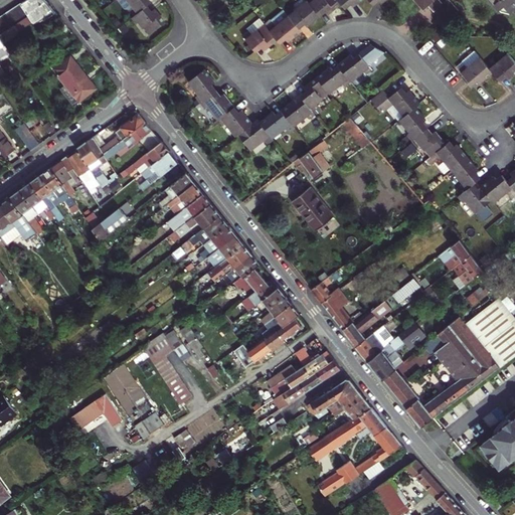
[(48,4),(44,0),(26,0),(22,3),(31,16),(16,25),(20,31),(34,21),(37,19),(39,21),(43,18),(45,20),(55,13),(48,4)]
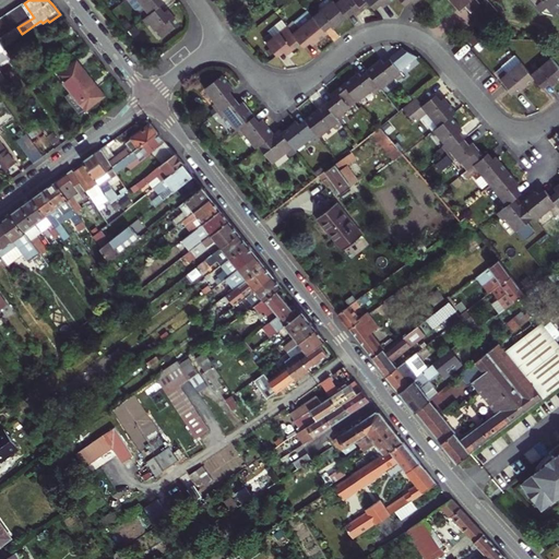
[(161,9),(165,6),(161,0),(129,0),(138,11),(143,12),(149,19),(161,9)]
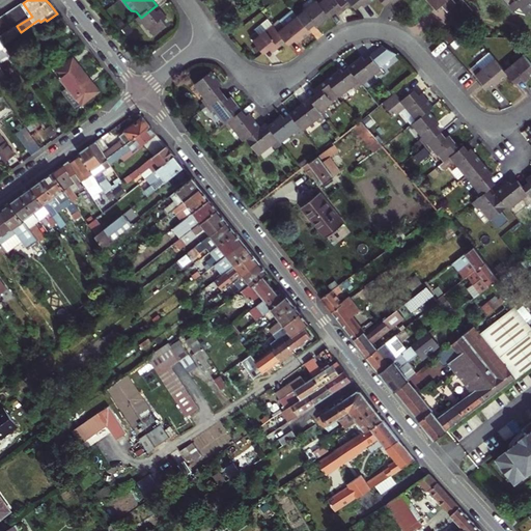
[(329,17),(316,0),(303,9),(301,7),(295,12),(308,28),(313,23),(316,26),(323,21),(329,17)]
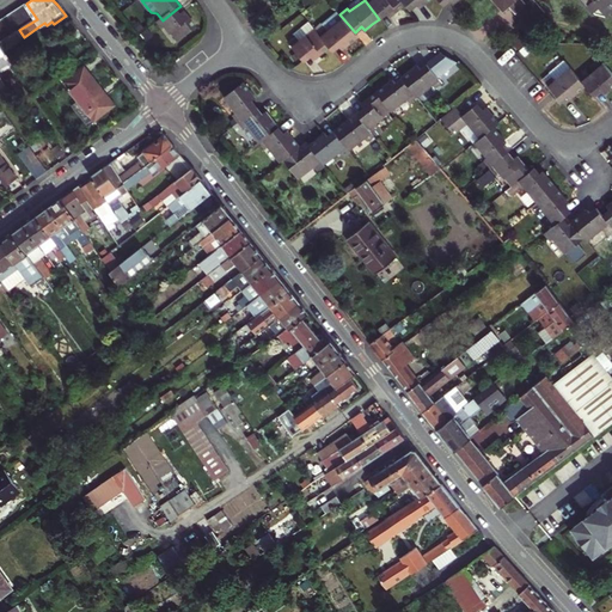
[(397,11),(404,5),(399,0),(363,0),(365,0),(379,19),(387,12),(390,16),(397,11)]
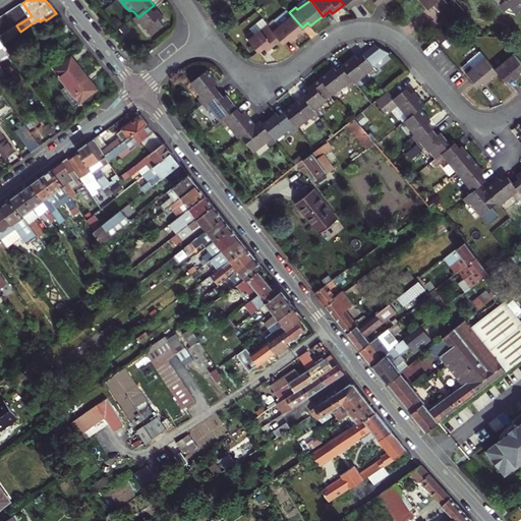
[(451,23),(462,14),(452,2),(447,6),(441,0),(416,0),(426,12),(435,6),(437,5),(442,11),(451,23)]
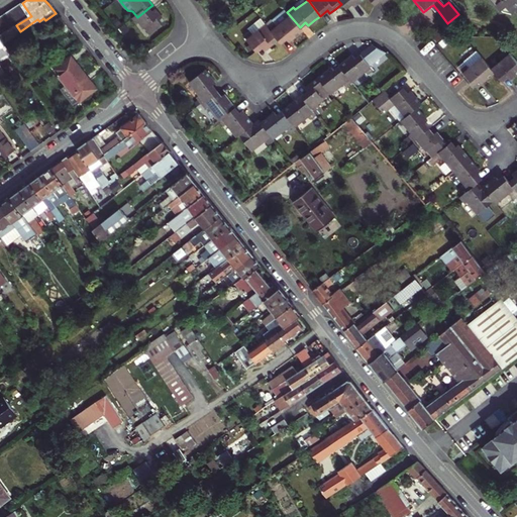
[(516,0),(495,0),(502,7),(508,2),(514,10),(516,7),(516,0)]
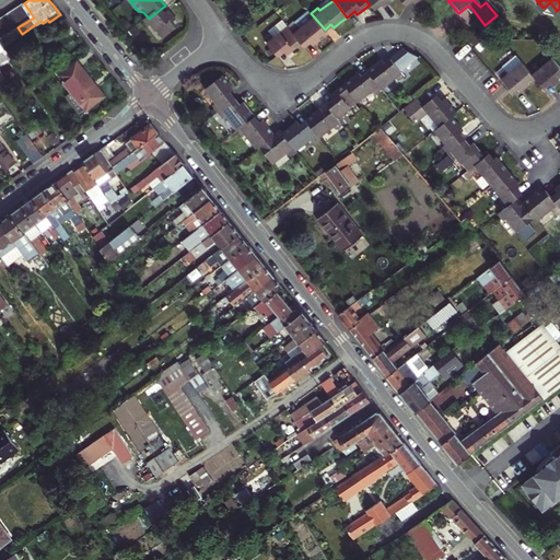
[(0,38),(1,38),(18,27),(34,18),(24,3),(7,14),(0,19),(0,38)]
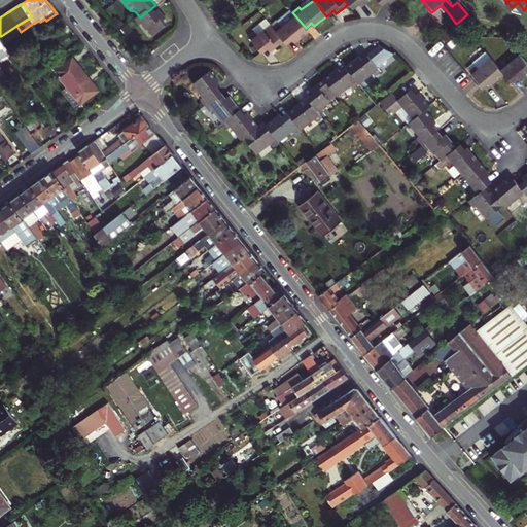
[(155,13),(151,8),(140,18),(137,20),(141,26),(144,24),(154,37),(170,25),(165,19),(159,11),(155,13)]
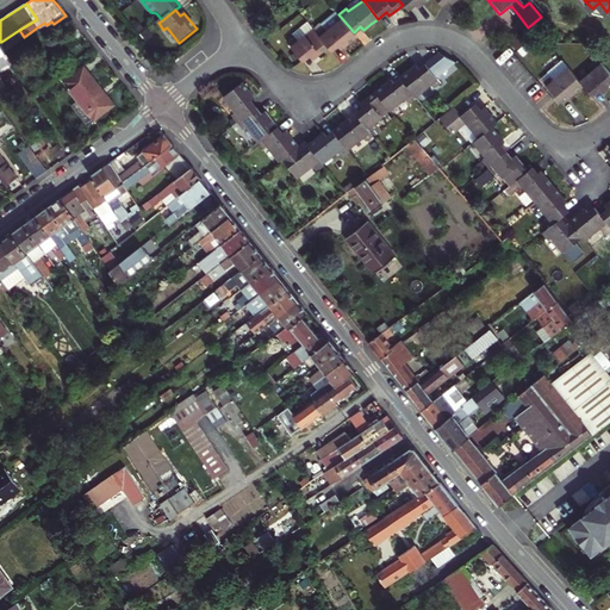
[(319,22),(312,27),(329,47),(332,50),(338,44),(341,48),(348,42),(356,35),(354,32),(338,14),(336,11),(321,23),(319,22)]
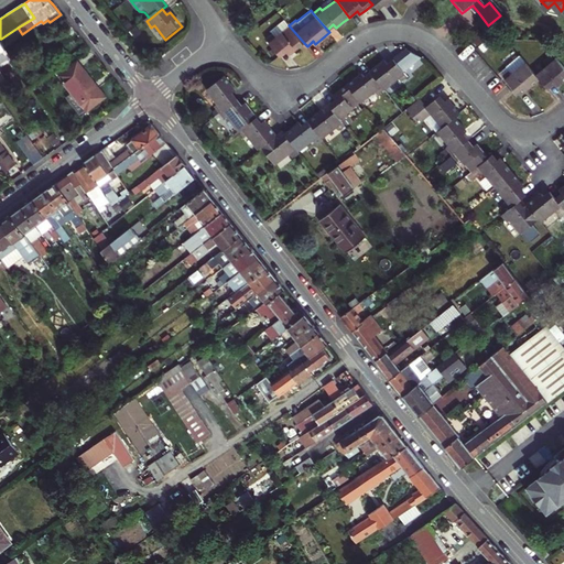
[(289,55),(304,43),(289,25),(283,19),(269,31),(272,34),(266,40),(279,57),(282,54),(286,52),(289,55)]
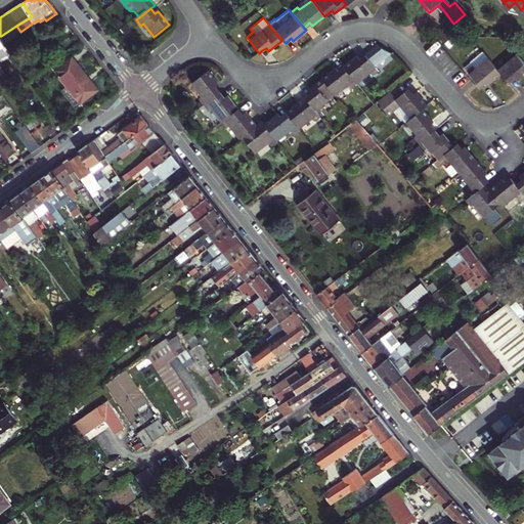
[(119,27),(124,24),(120,18),(115,22),(119,27)]
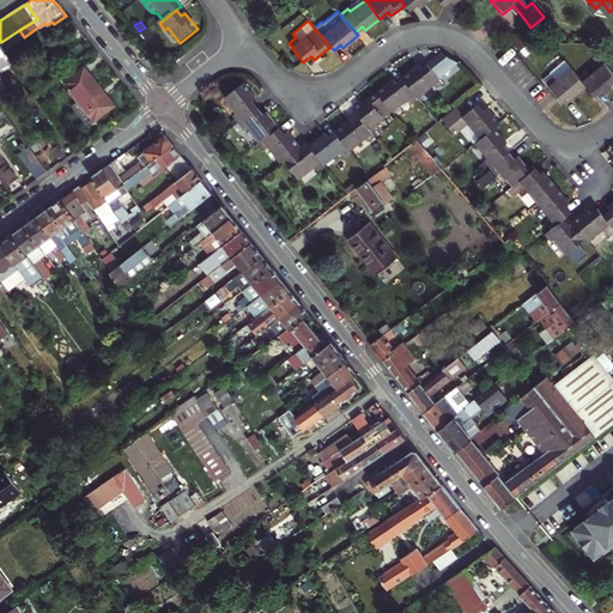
[(19,30),(1,42),(7,50),(25,40),(24,37),(19,30)]
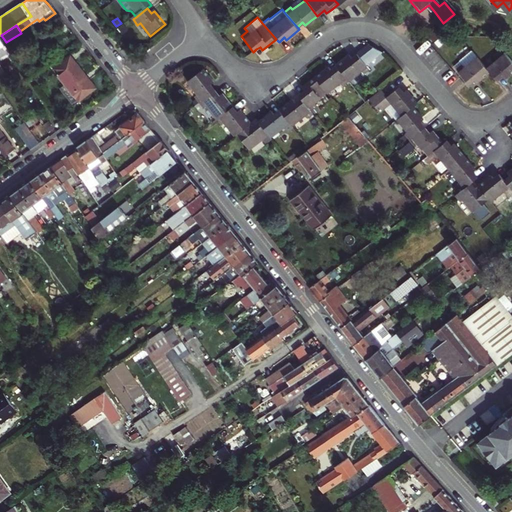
[(433,42),(441,35),(435,28),(427,35),(433,42)]
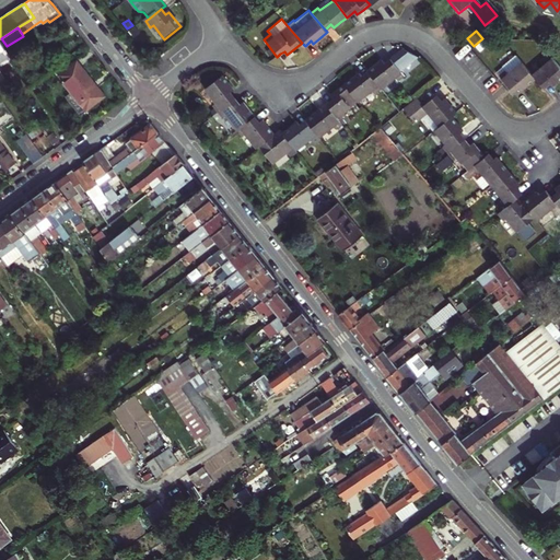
[(0,61),(10,56),(4,46),(0,49),(0,48),(0,61)]
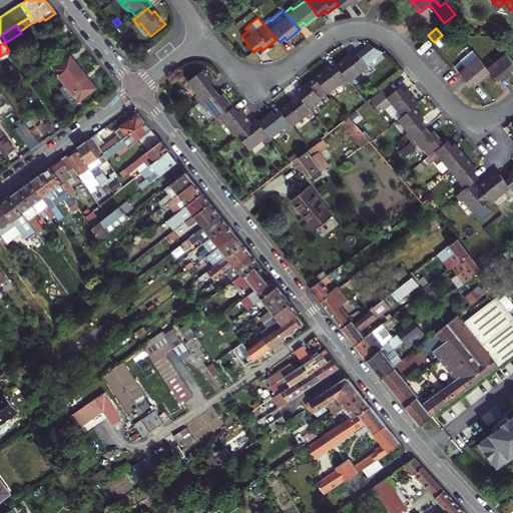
[(339,67),(351,81),(363,72),(366,75),(372,70),(368,65),(383,52),(370,46),(356,58),(353,60),(351,57),(339,67)]
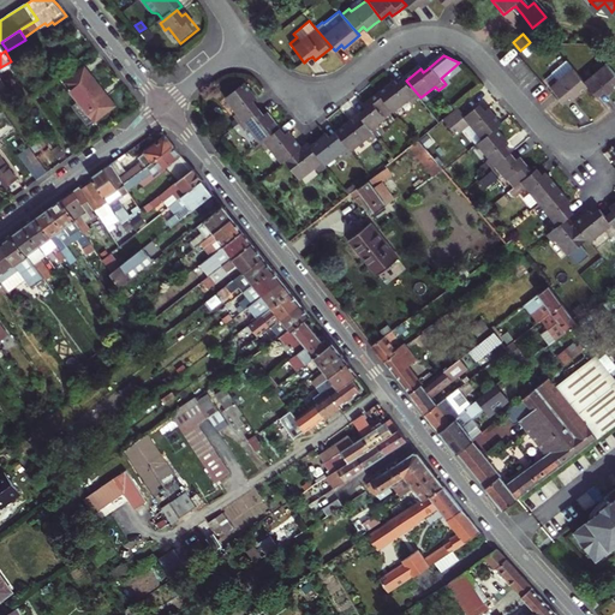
[(614,85),(614,71),(607,61),(591,73),(587,70),(580,76),(586,83),(596,94),(602,89),(605,93),(614,87),(614,85)]
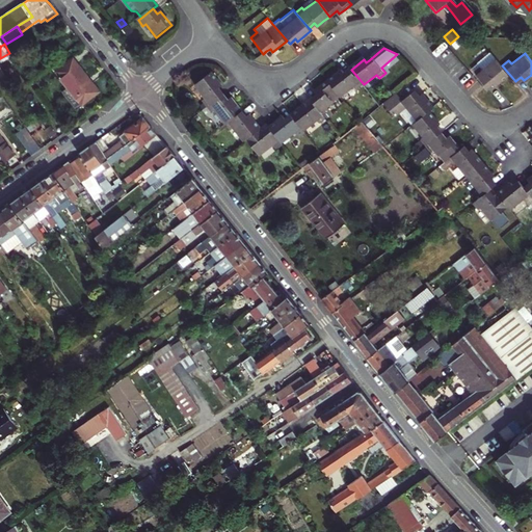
[(501,77),(507,72),(502,65),(494,55),(480,67),(477,63),(472,68),(485,84),(491,79),(495,82),(501,77)]
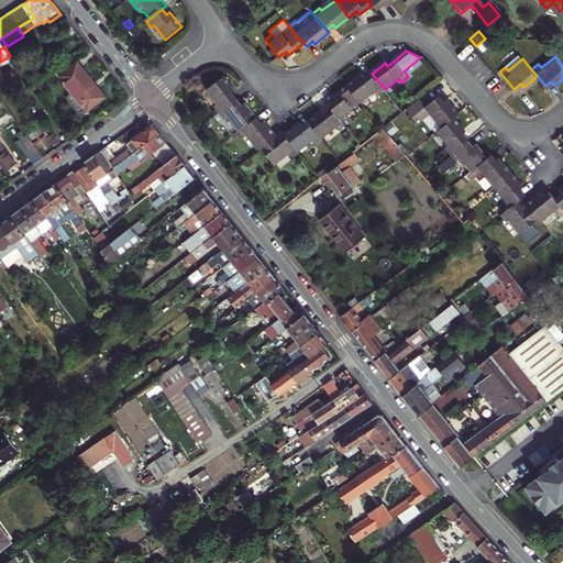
[(67,98),(81,117),(107,97),(92,79),(78,61),(73,65),(69,62),(57,72),(59,75),(59,76),(73,94),(67,98)]
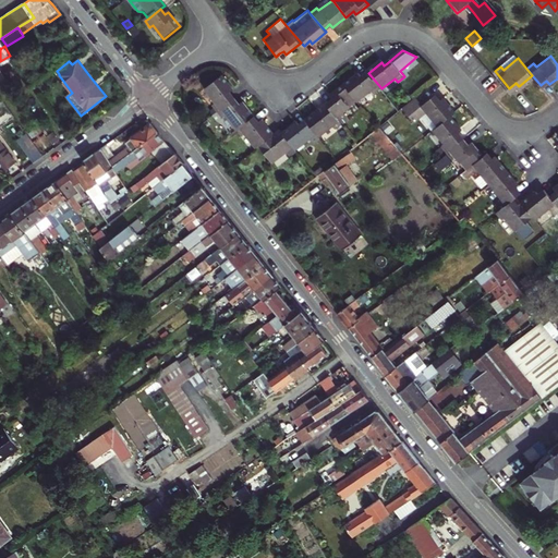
[(344,86),(359,104),(373,92),(374,94),(381,88),(368,73),(362,79),(359,74),(352,81),(344,86)]
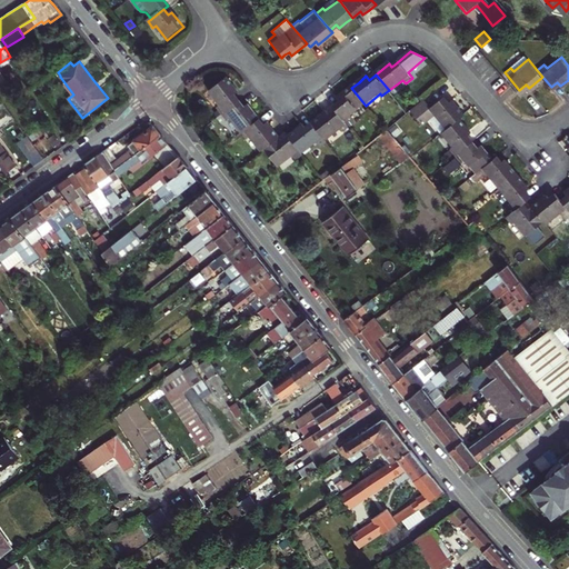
[(221,115),(239,101),(233,96),(238,93),(232,86),(226,79),(209,92),(219,106),(217,108),(221,115)]
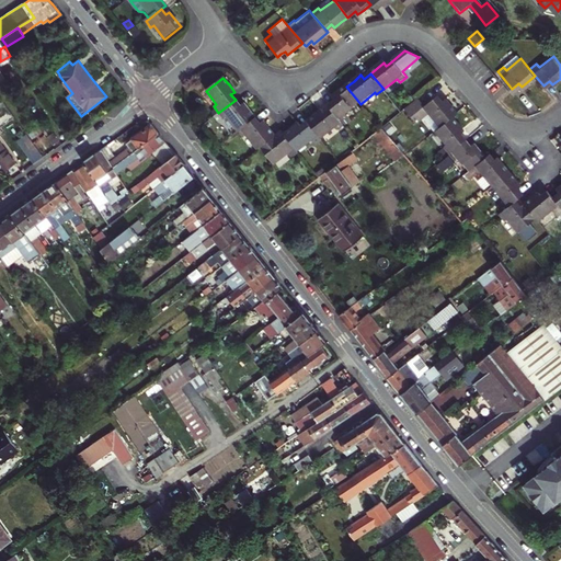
[(361,104),(346,87),(340,92),(332,99),(334,101),(329,106),(330,109),(342,123),(348,117),(347,115),(361,104)]
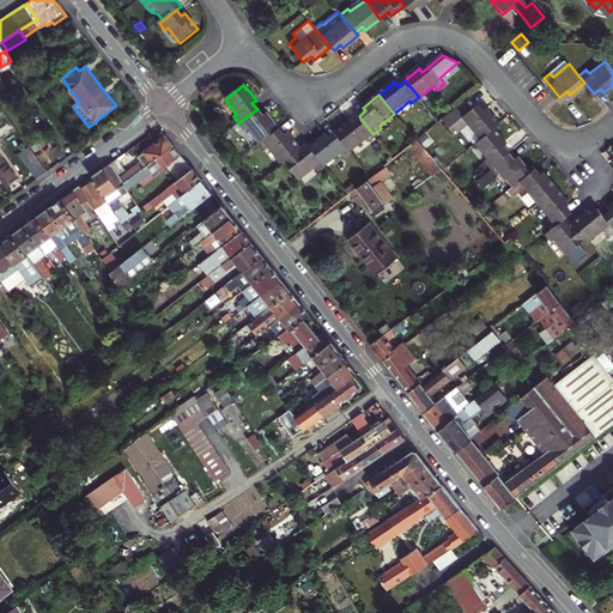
[(455,108),(438,121),(450,137),(462,127),(474,143),(478,139),(492,127),(498,122),(485,108),(480,111),(475,104),(462,116),(455,108)]
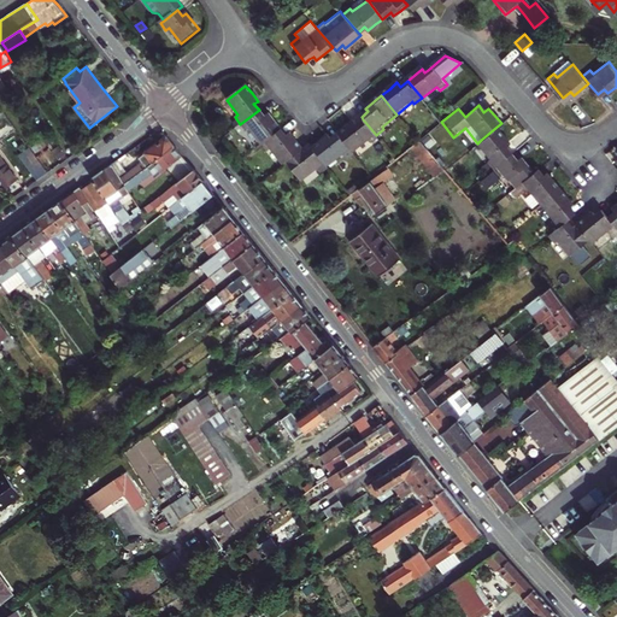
[(259,110),(240,124),(246,131),(248,129),(262,146),(281,131),(274,123),(268,115),(264,117),(259,110)]
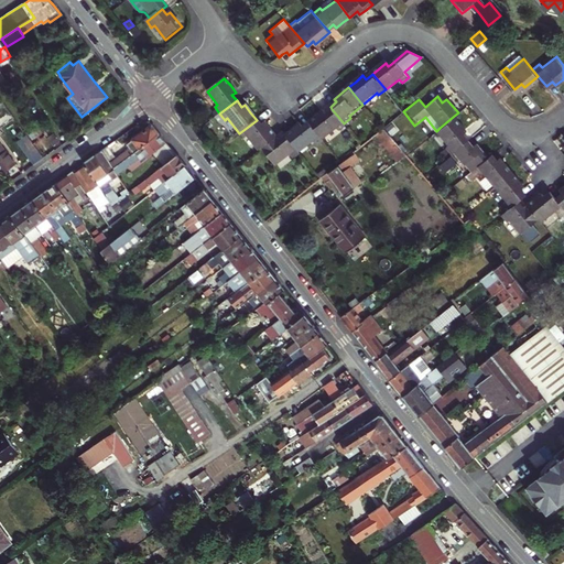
[(308,122),(323,140),(336,129),(339,133),(347,128),(344,123),(332,109),(324,115),(322,111),(315,117),(308,122)]
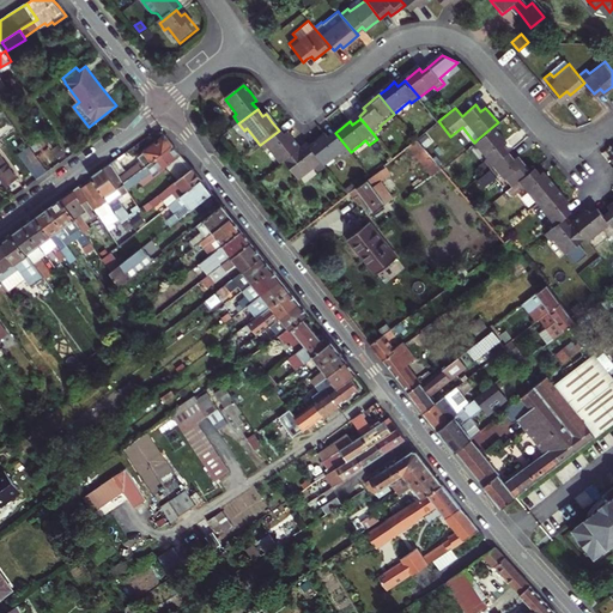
[(474,168),(480,174),(489,167),(507,152),(501,145),(504,141),(492,127),(478,139),(474,143),(487,157),(474,168)]
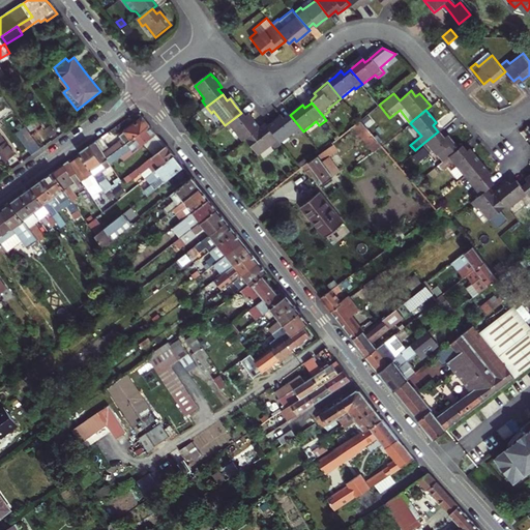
[(246,140),(260,128),(249,116),(246,118),(243,116),(241,113),(225,125),(230,131),(233,129),(243,142),(246,140)]
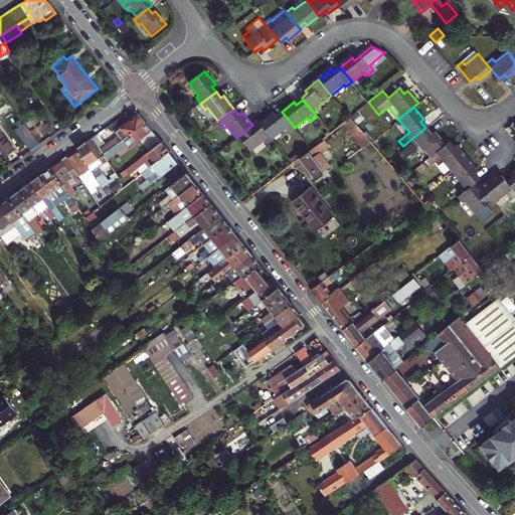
[(295,128),(282,112),(275,117),(274,115),(268,120),(261,125),(274,141),(286,131),(288,133),(295,128)]
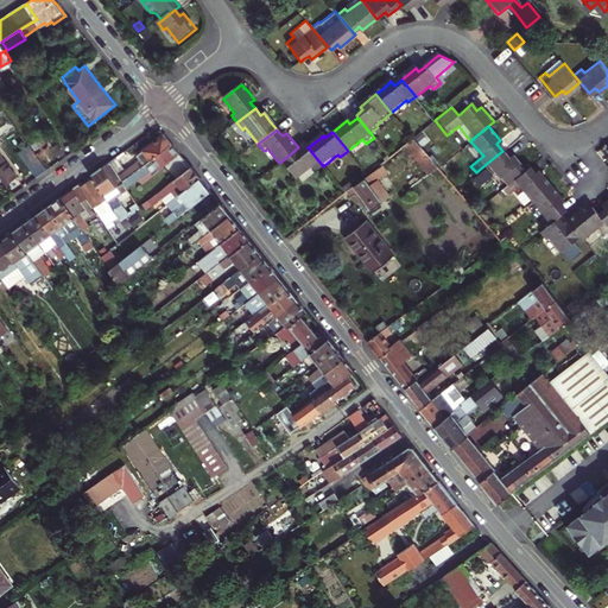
[(151,163),(172,146),(164,137),(154,145),(144,152),(151,163)]
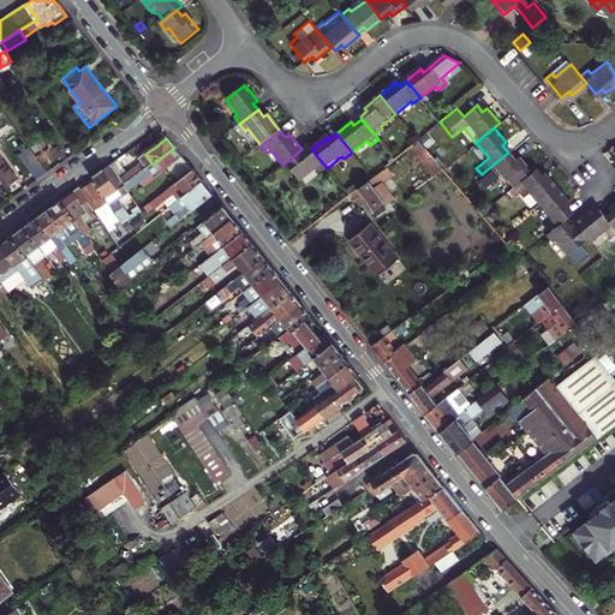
[(417,138),(406,147),(431,178),(443,168),(418,138),(417,138)]
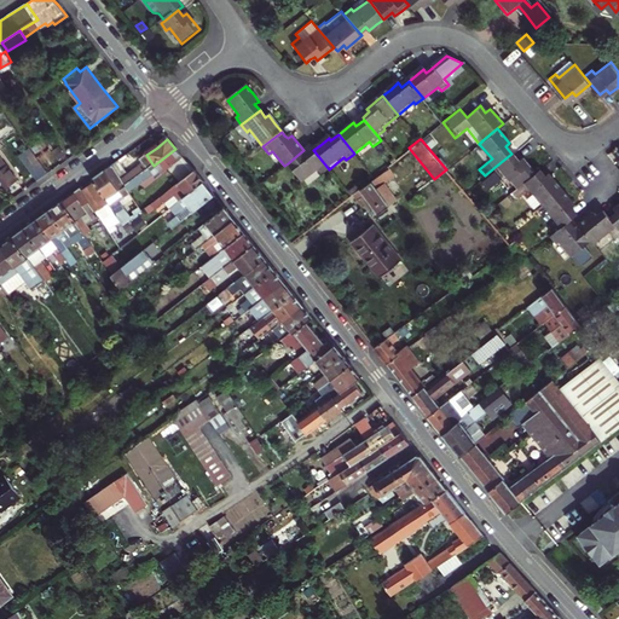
[(29,149),(18,157),(36,183),(48,174),(29,149)]
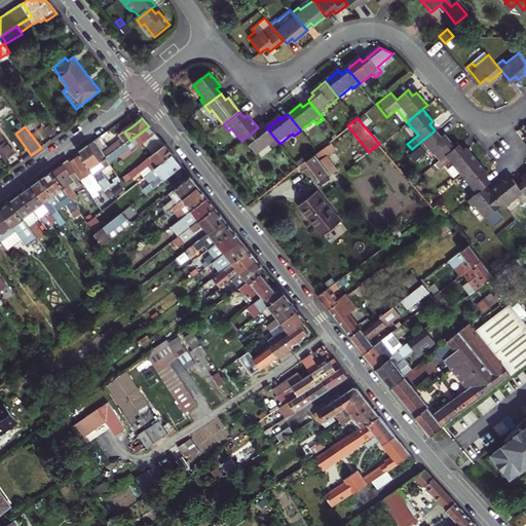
[(165,147),(149,126),(130,141),(124,146),(123,147),(125,151),(129,148),(133,153),(144,144),(153,156),(165,147)]
